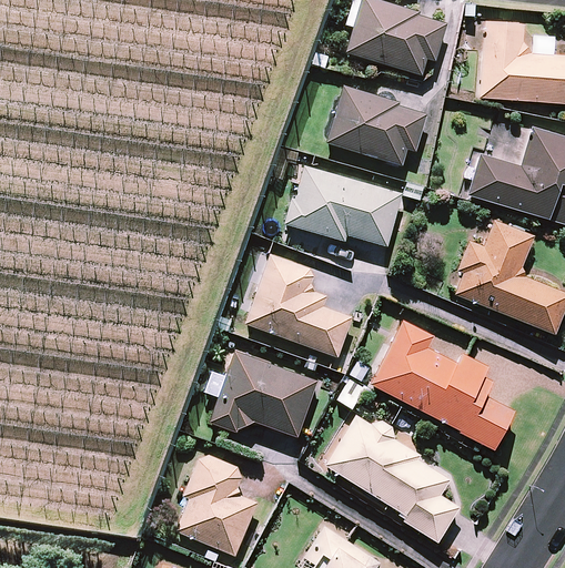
[(447,24),(371,0),(363,0),(346,53),(422,77),(427,60),(435,62),(447,24)]
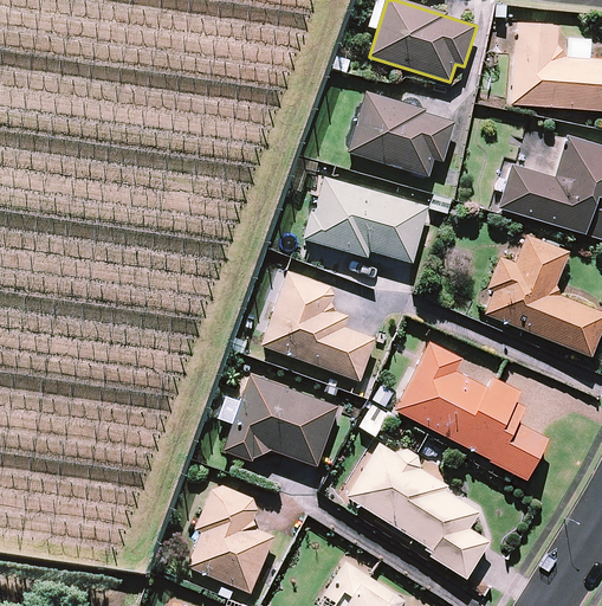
[(512,104),(601,111),(601,62),(557,58),(560,27),(518,25),(512,104)]
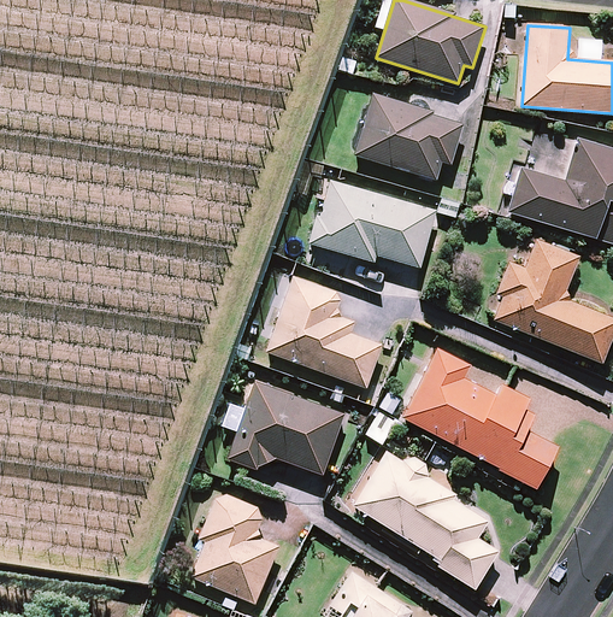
[(434,113),(373,95),(355,157),(437,181),(442,163),(452,165),(463,127),(432,117),(434,113)]
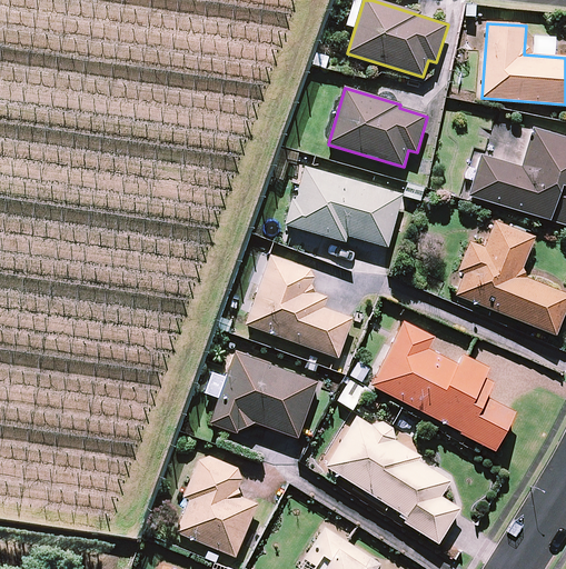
[(565,138),(534,129),(524,168),(483,157),(472,198),(565,223),(565,138)]
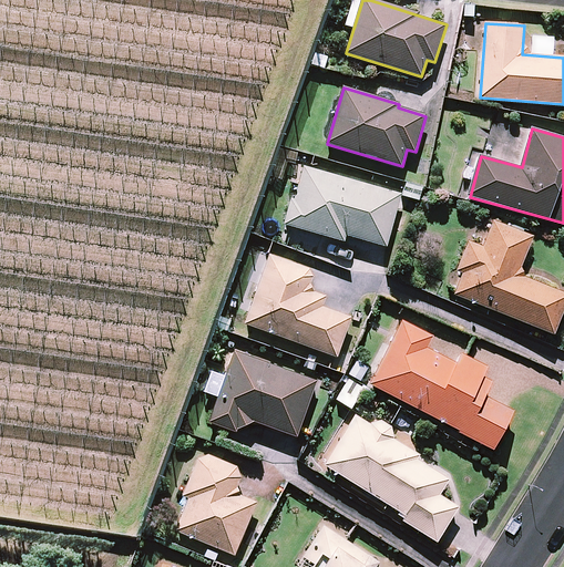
[(401,196),(305,167),(288,225),(345,241),(347,235),(387,247),(401,196)]
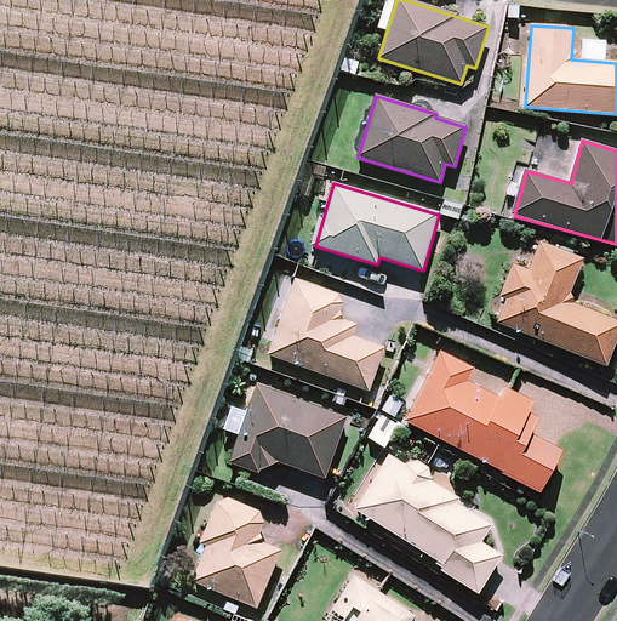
[(583,260),(541,243),(529,272),(515,266),(501,302),(506,303),(498,323),(606,366),(616,339),(616,322),(566,301),(583,260)]
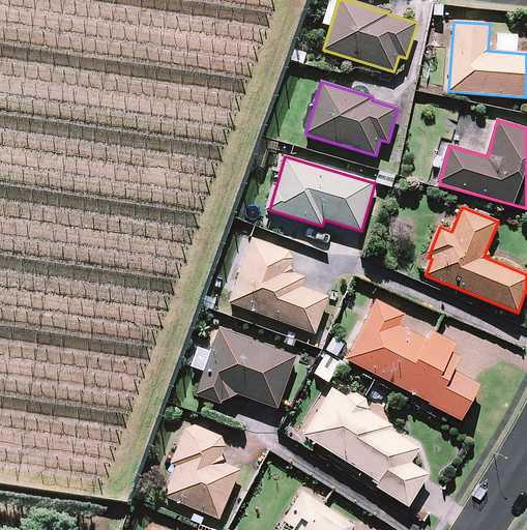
[(294,255),(254,239),(231,303),(315,333),(328,297),(301,287),(304,277),(288,271),(294,255)]
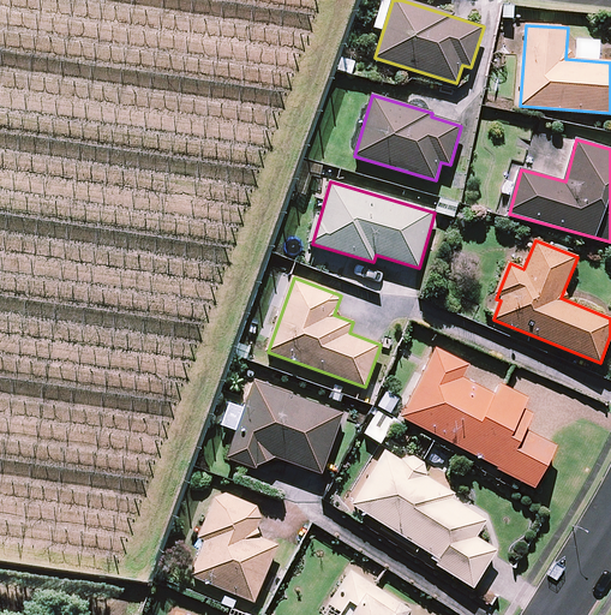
[(469,365),(437,347),(401,416),(534,487),(556,447),(525,430),(532,415),(522,410),(527,399),(498,384),(493,394),(462,377),(469,365)]
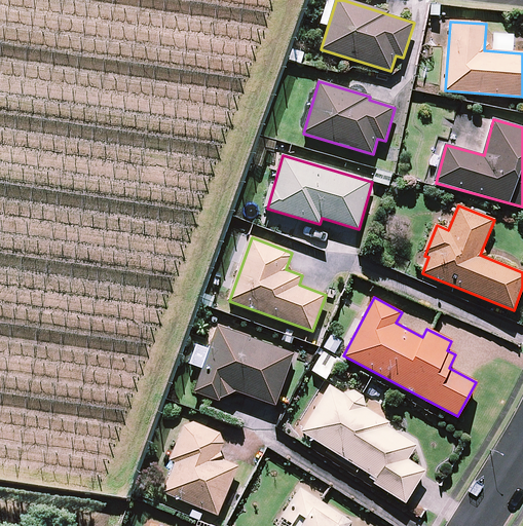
[(294,354),(219,327),(195,391),(217,400),(235,390),(275,405),(294,354)]
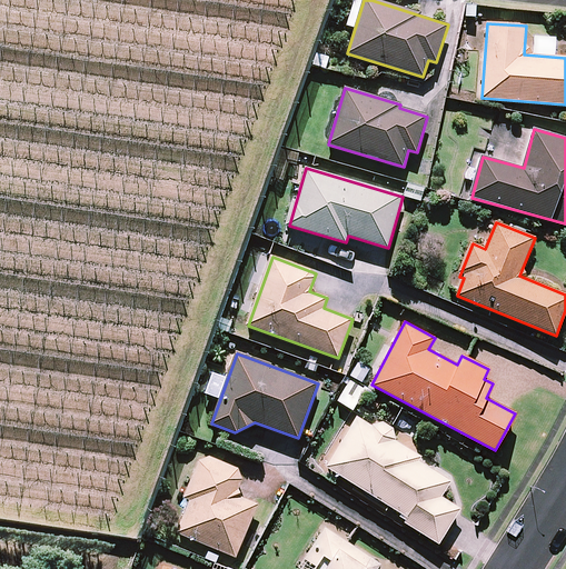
[(375,368),(357,358),(348,376),(366,385),(375,368)]
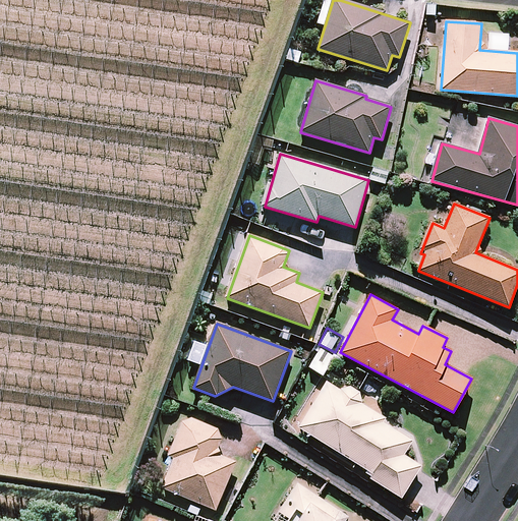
[(335,357),(322,349),(311,367),(324,375),(335,357)]
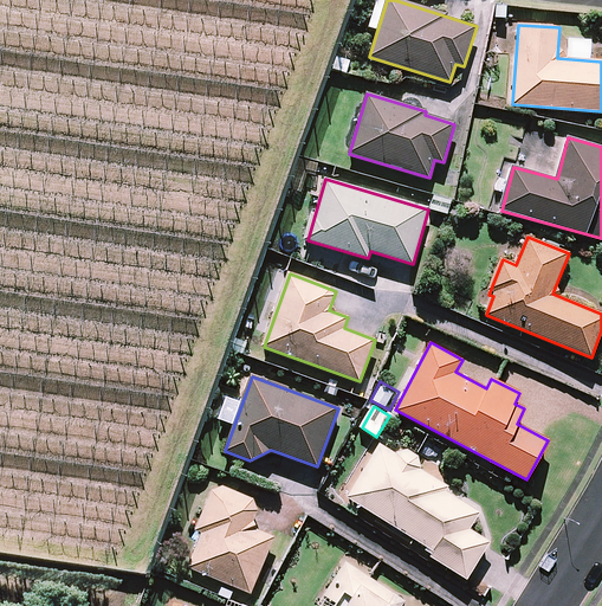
[(412,459),(383,442),(348,497),(429,548),(426,553),(466,579),(490,542),(468,529),(481,509),(409,463),(412,459)]
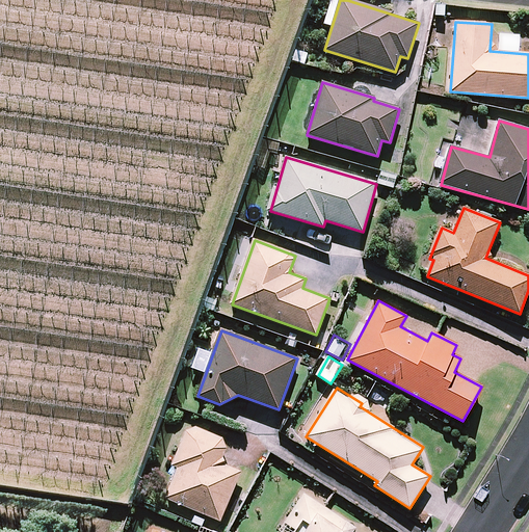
[(229,443),(189,426),(173,467),(178,468),(165,498),(220,521),(241,472),(220,462),(229,443)]
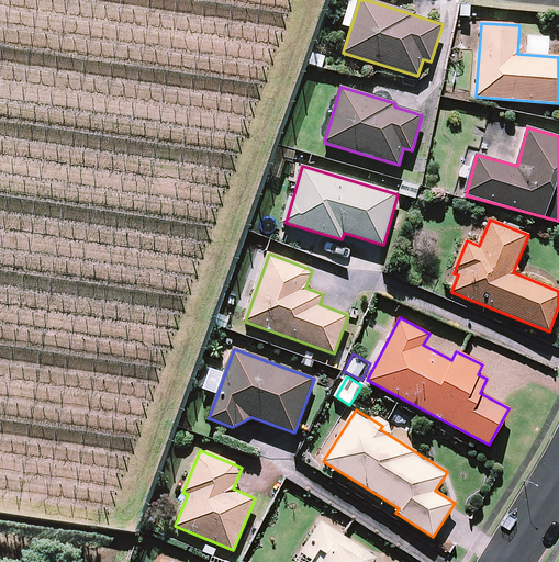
[(373,561),(377,557),(321,521),(310,538),(327,549),(317,561),(373,561)]
